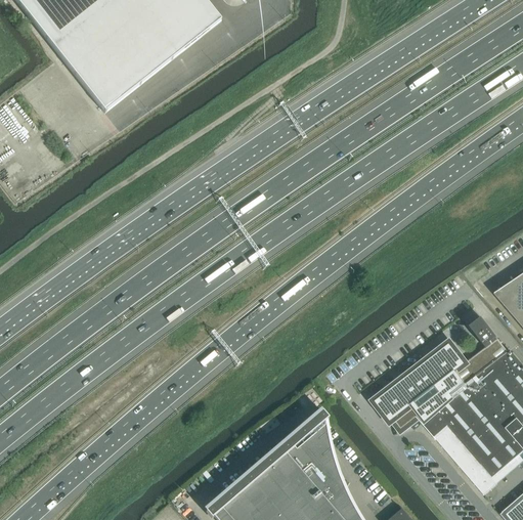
[(14,0),(103,111),(220,18),(205,0),(14,0)]
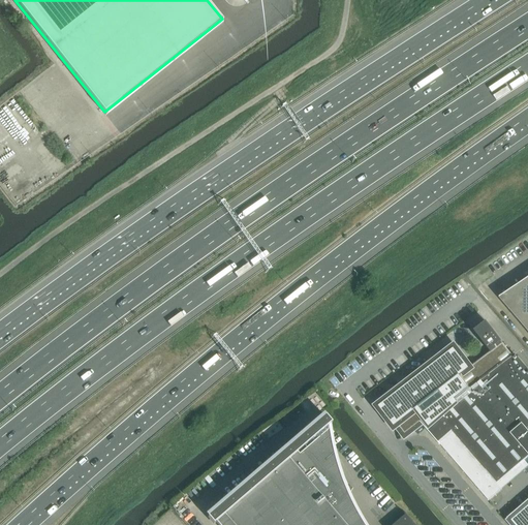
[(527,276),(499,296),(527,330),(527,276)]
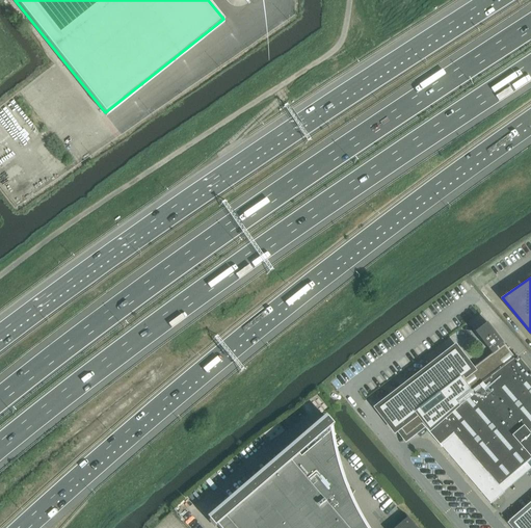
[(455,348),(379,406),(382,411),(395,426),(394,427),(394,428),(399,425),(406,434),(415,428),(420,434),(427,427),(441,444),(442,444),(490,501),(504,489),(499,483),(522,464),(527,470),(530,465),(530,369),(516,353),(514,354),(489,322),(477,332),(492,351),(471,367),(455,347),(455,348)]
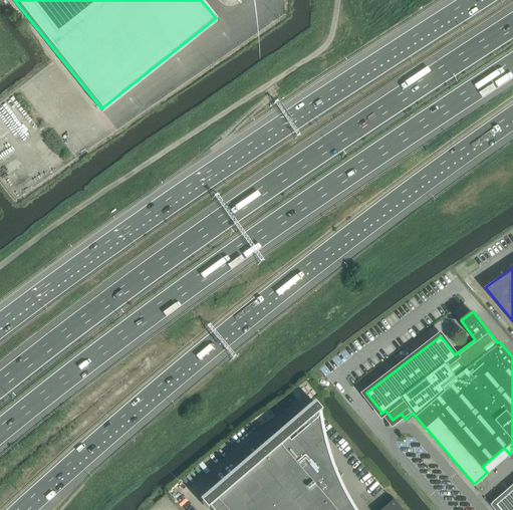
[(226,478),(200,500),(206,507),(209,504),(213,509),(354,509),(348,499),(337,478),(338,478),(338,477),(336,476),(339,471),(332,467),(326,446),(319,410),(321,409),(315,402),(237,469),(236,469),(226,477),(226,478)]
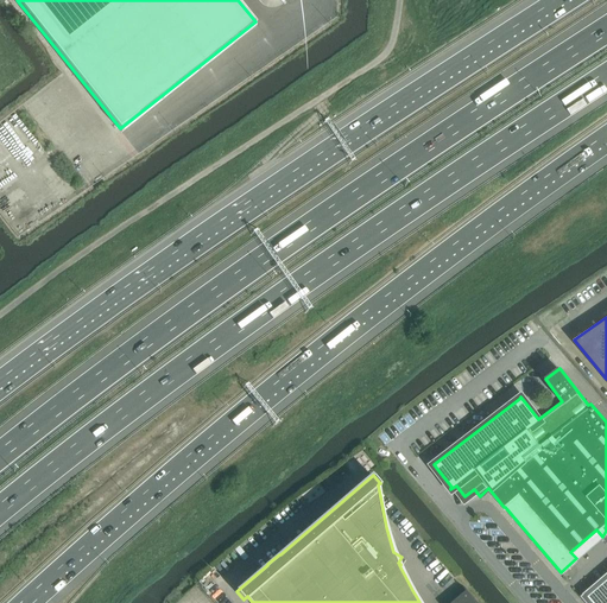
[(606,602),(606,571),(582,592),(593,602),(606,602)]
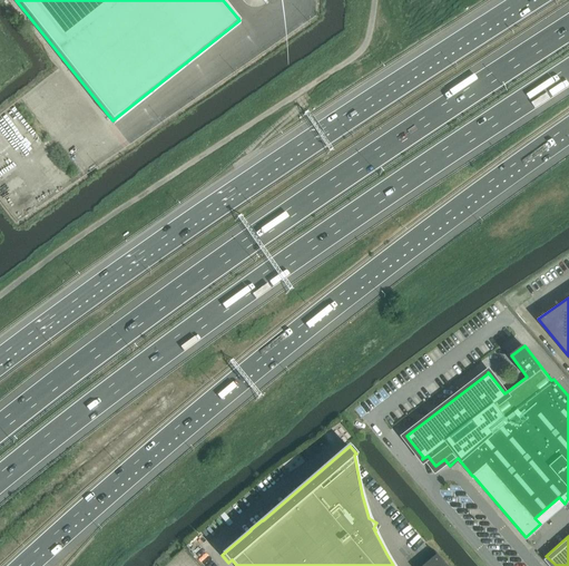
[(434,552),(418,565),(447,565),(428,543),(428,544),(434,552)]
